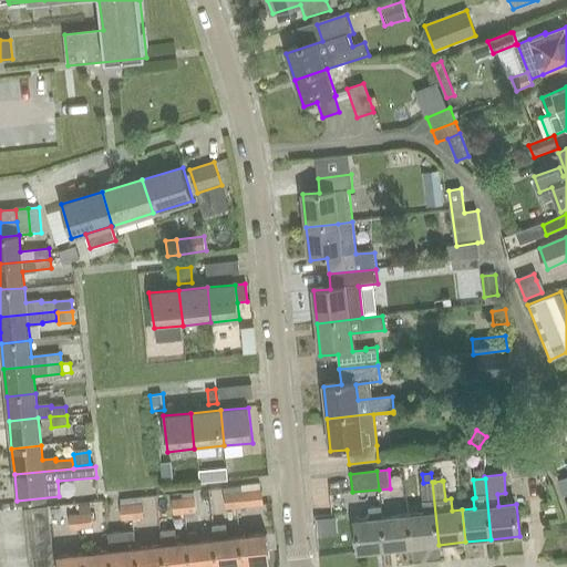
[(423,514),(409,515),(412,547),(439,545),(432,482),(423,483),(420,483),(423,514)]
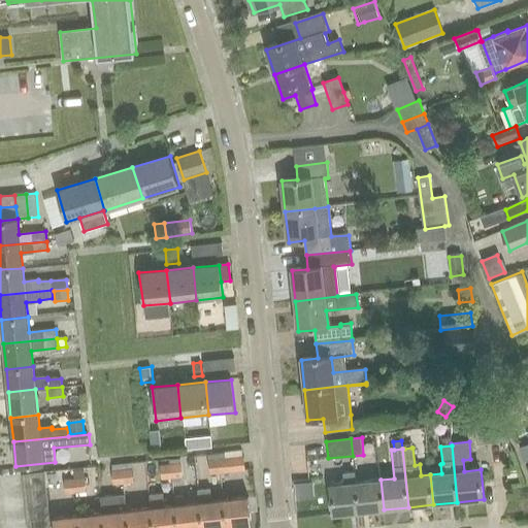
[(242,457),(227,458),(227,453),(219,454),(220,473),(244,471),(242,457)]
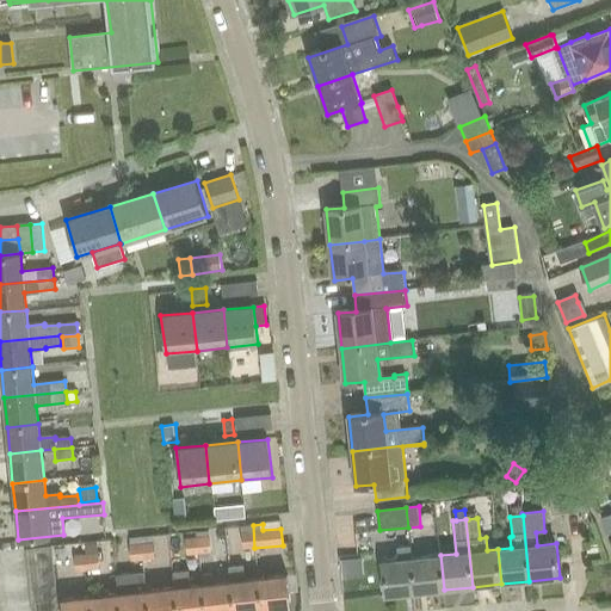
[(254,548),(253,525),(240,526),(242,549),(254,548)]
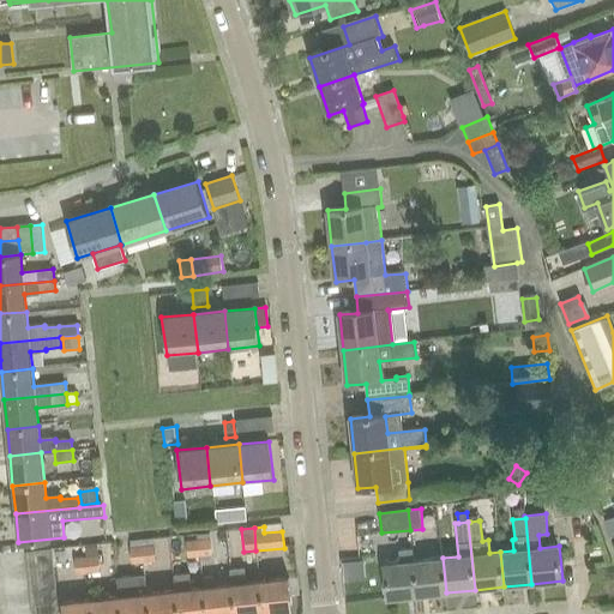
[(199,540),(200,555),(211,555),(210,533),(198,534),(199,540)]
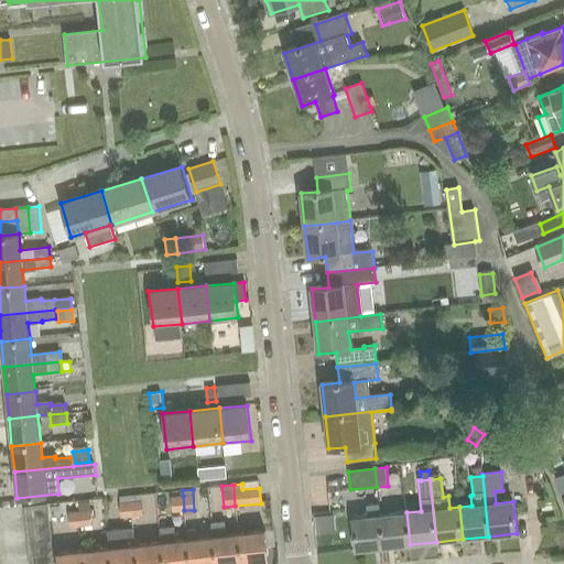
[(130,496),(132,517),(143,516),(141,495),(130,496)]
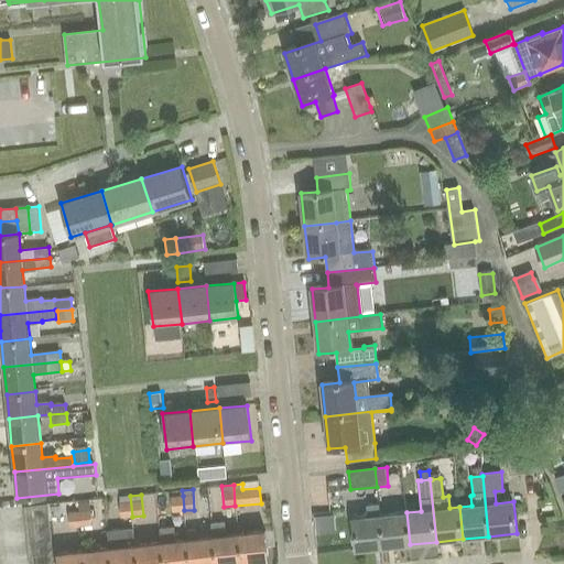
[(121,518),(132,517),(130,496),(119,497),(121,518)]
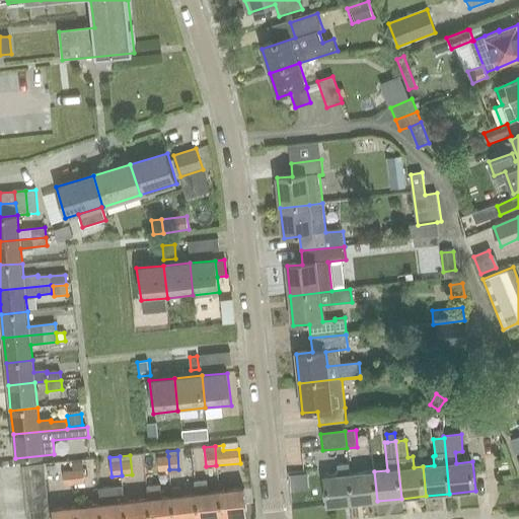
[(168,456),(158,457),(159,470),(169,469),(168,456)]
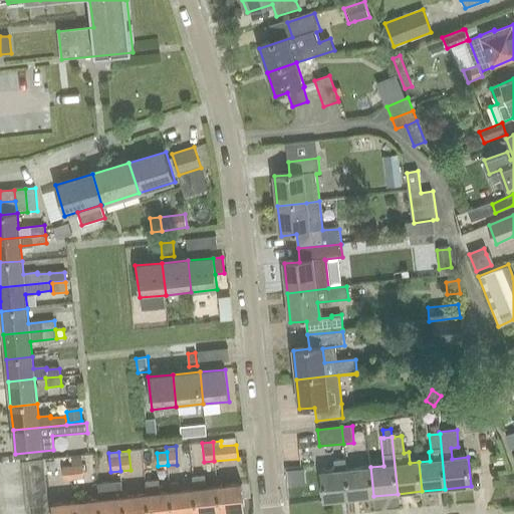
[(71,457),(72,465),(74,480),(83,479),(81,456),(71,457)]
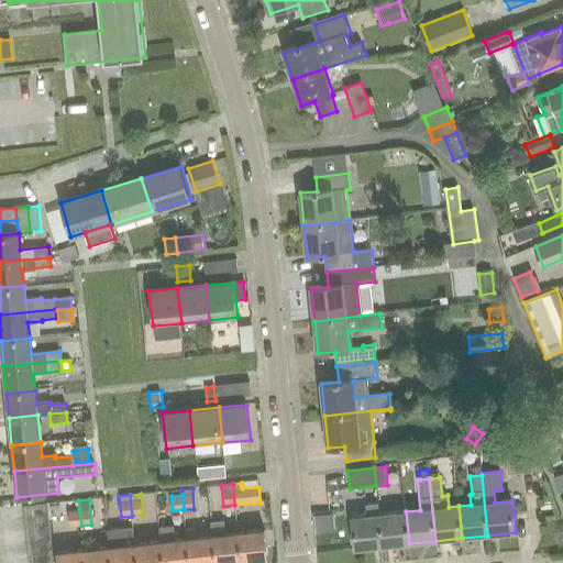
[(47,504),(23,506),(24,520),(48,517),(47,504)]
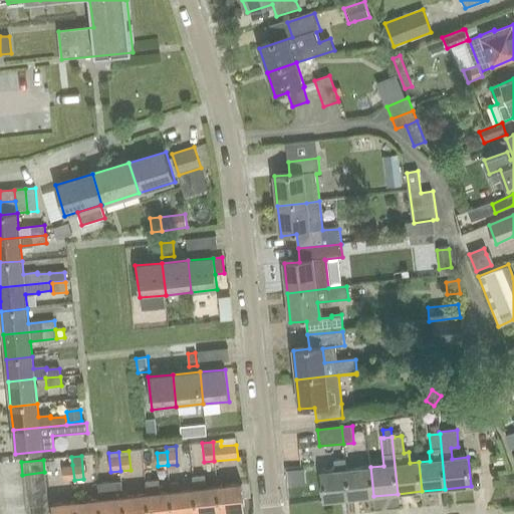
[(334,471),(321,472),(324,502),(349,499),(346,470),(345,461),(333,462),(334,471)]
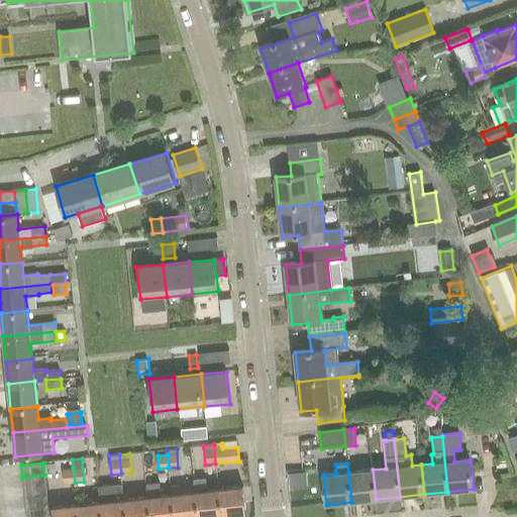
[(65,484),(75,483),(73,468),(64,469),(65,484)]
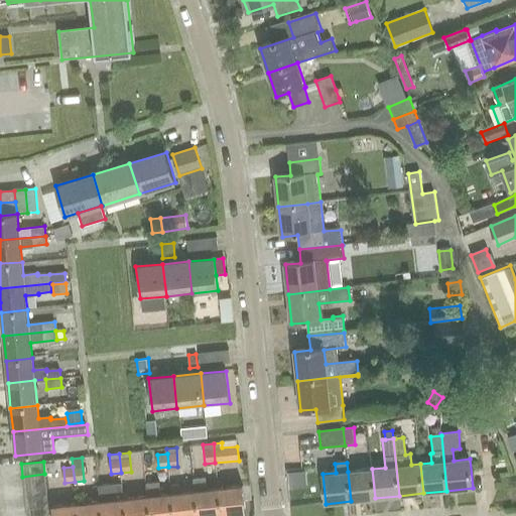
[(372,469),(348,472),(351,501),(375,498),(372,469)]
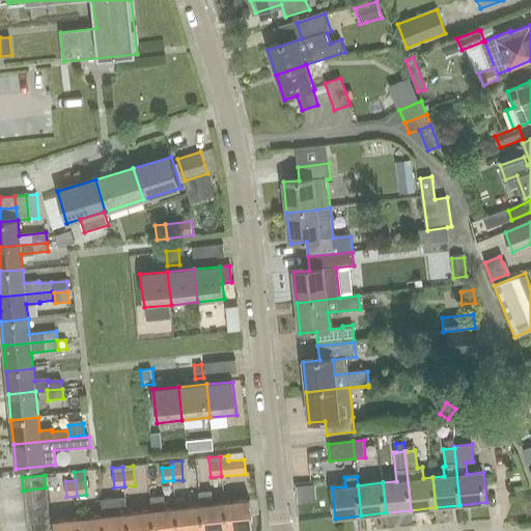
[(46,487),(23,491),(24,501),(47,499),(46,487)]
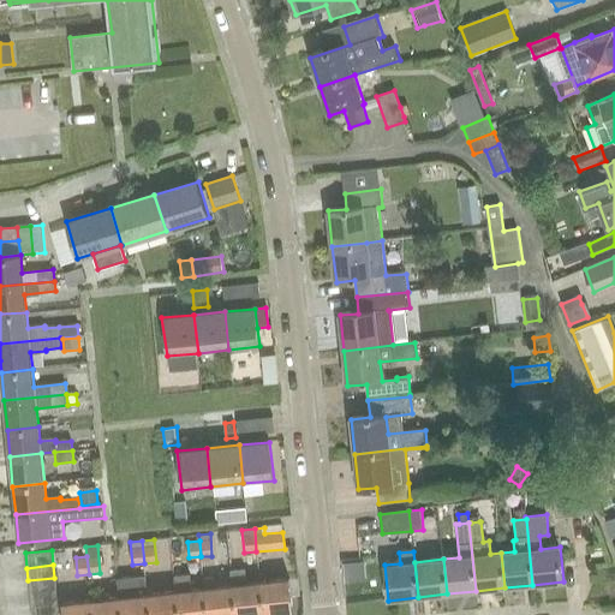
[(245,614),(262,613),(260,583),(246,584),(245,568),(231,569),(232,585),(234,614),(245,614)]
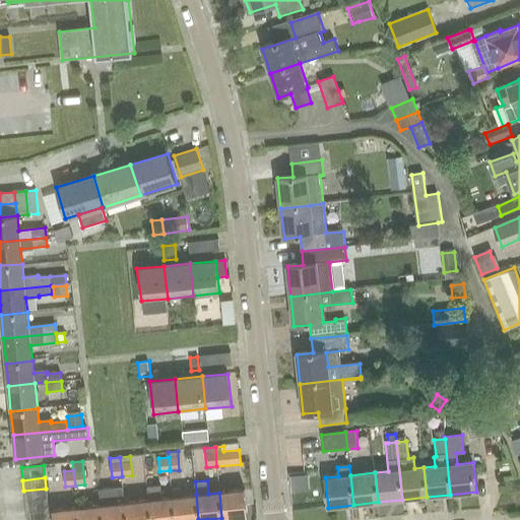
[(126,519),(125,503),(123,485),(100,489),(101,505),(102,519),(126,519)]
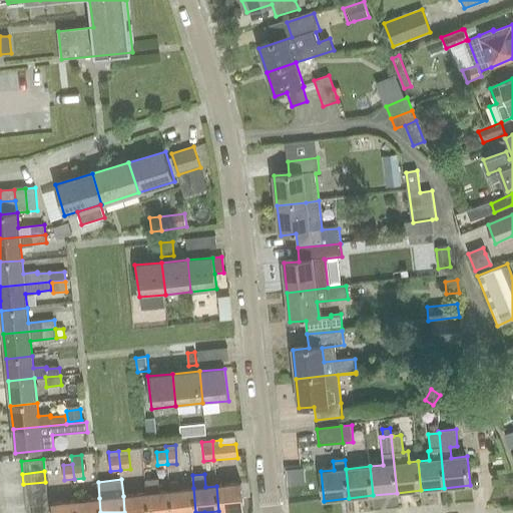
[(195,512),(193,488),(180,490),(179,480),(169,481),(170,491),(171,512),(195,512)]
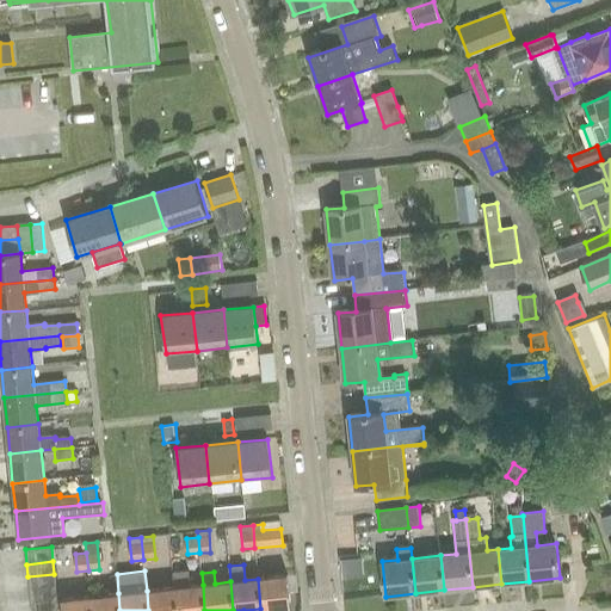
[(54,574),(28,576),(29,590),(55,587),(54,574)]
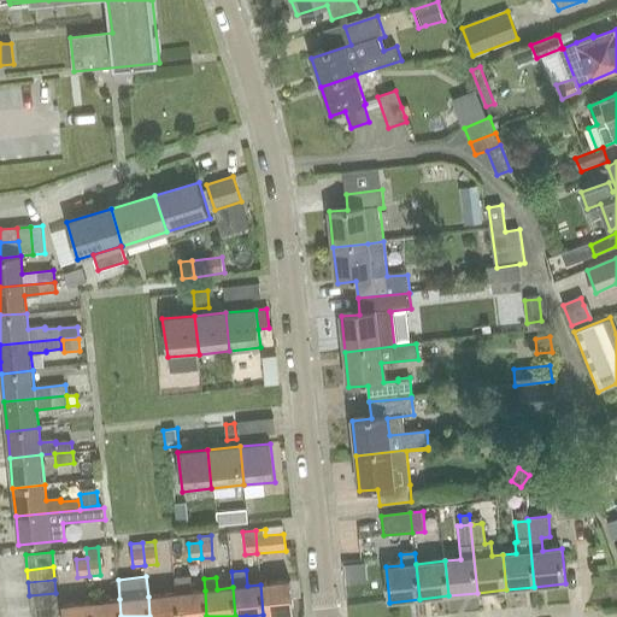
[(263,615),(293,612),(289,581),(260,585),(263,615)]
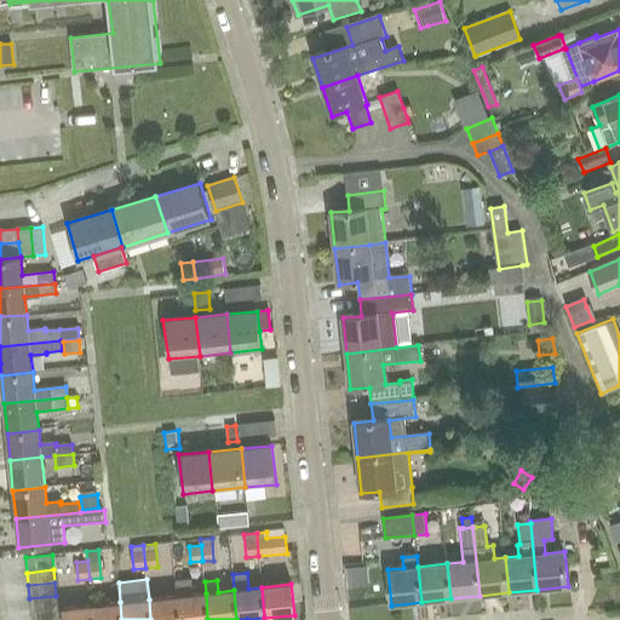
[(179,619),(207,619),(206,593),(177,596),(179,619)]
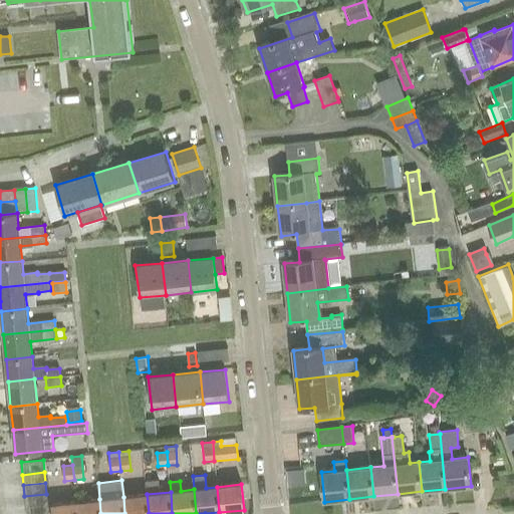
[(46,494),(24,496),(25,507),(47,505),(46,494)]
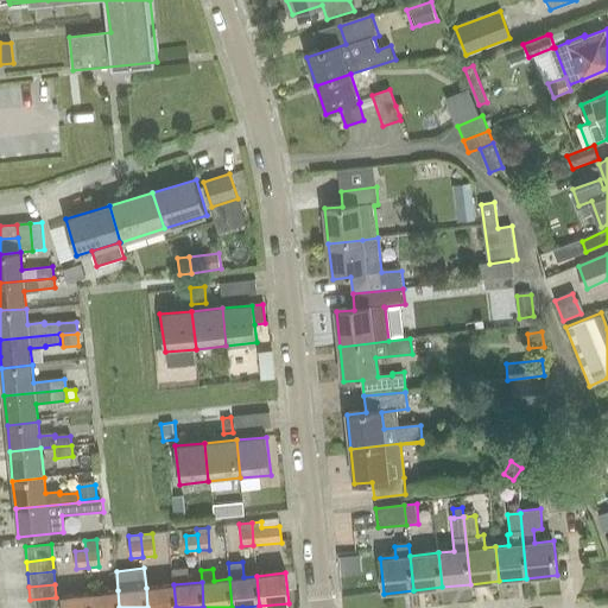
[(147,607),(176,607),(173,584),(146,588),(147,607)]
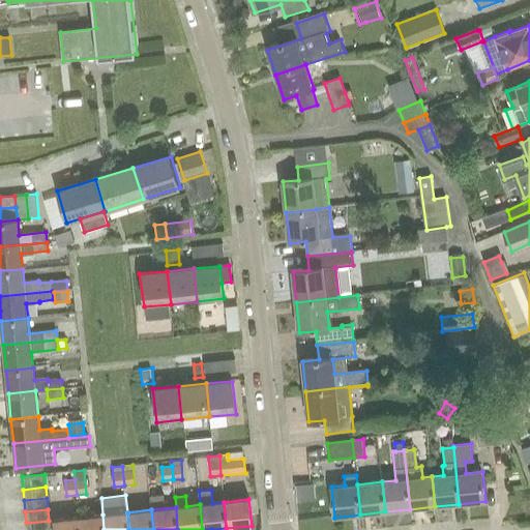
[(80,529),(104,529),(102,514),(79,517),(80,529)]
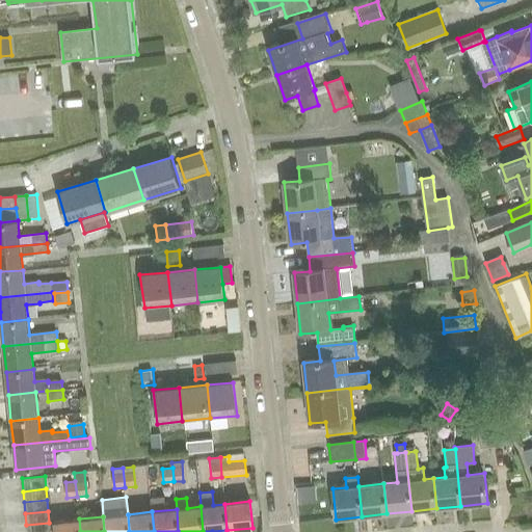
[(54,531),(80,531),(79,519),(53,522),(54,531)]
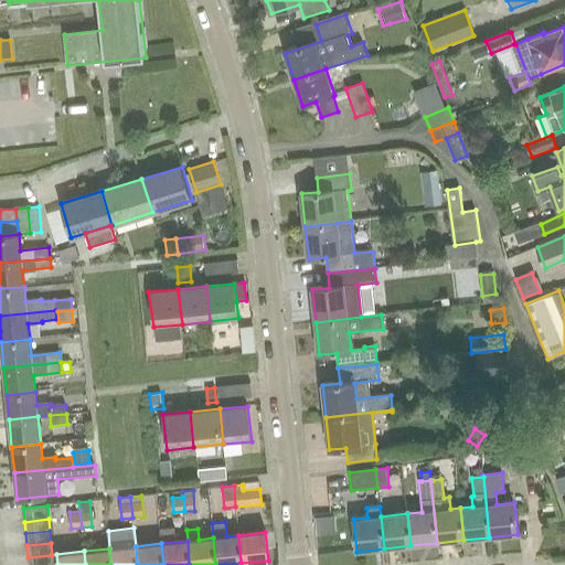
[(53,564),(52,555),(28,557),(29,564),(53,564)]
